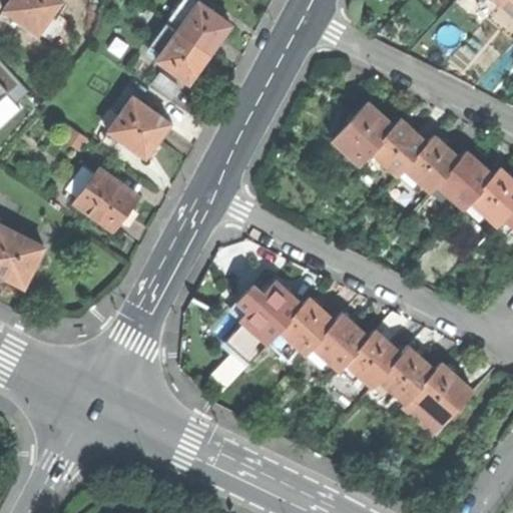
[(9,0),(1,11),(37,36),(62,2),(59,0),(9,0)]
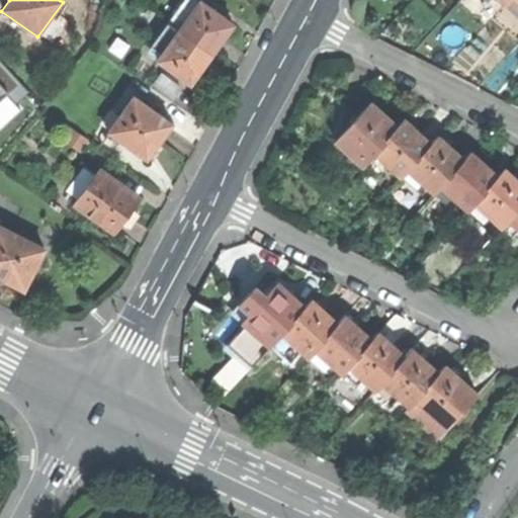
[(192,0),(184,0),(169,22),(211,54),(220,44),(233,24),(200,1),(198,4),(192,0)]
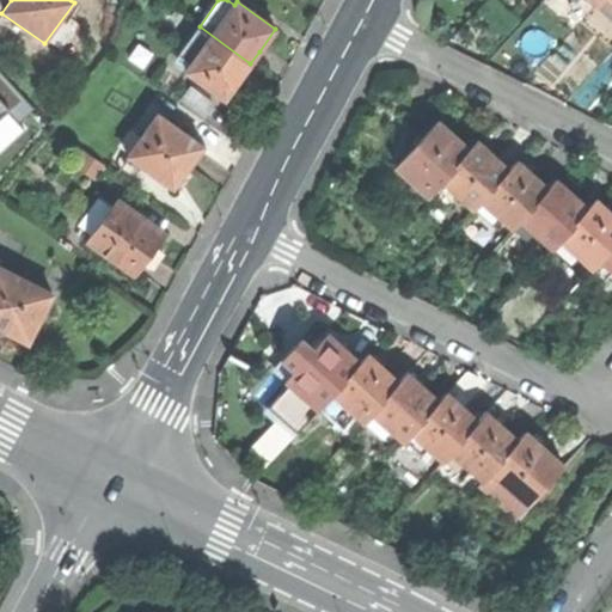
[(611,0),(600,0),(598,4),(611,16),(611,0)]
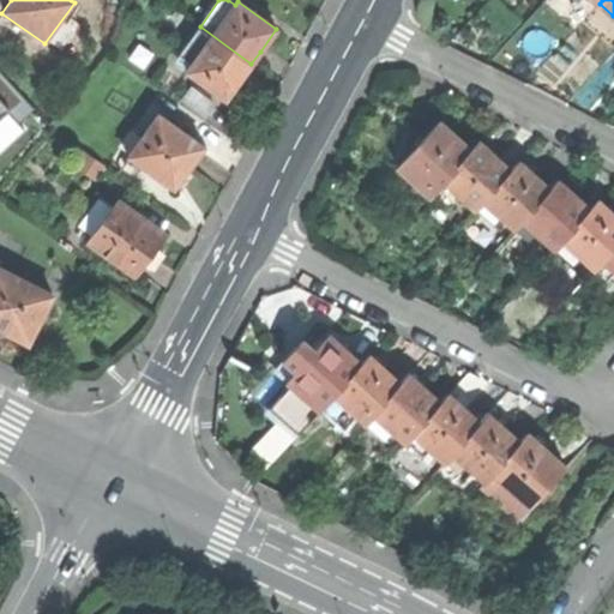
[(187,71),(226,98),(238,83),(251,64),(200,26),(184,50),(180,55),(192,65),(187,71)]
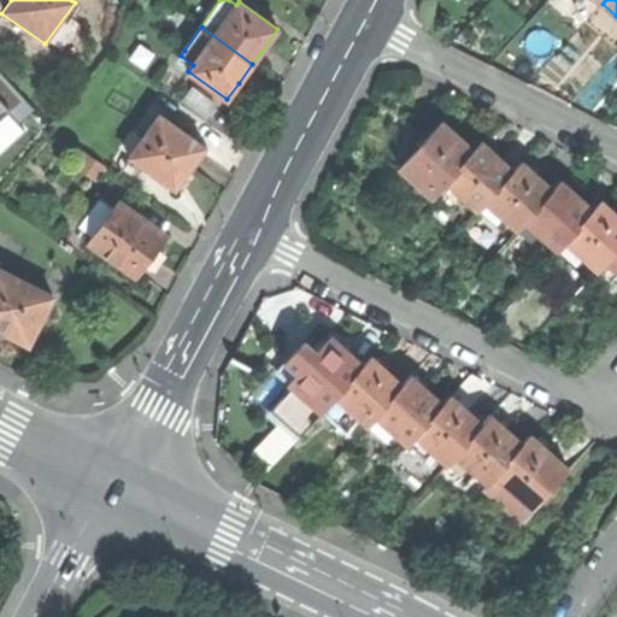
[(0,98),(10,111),(17,118),(31,106),(0,71),(0,98)]
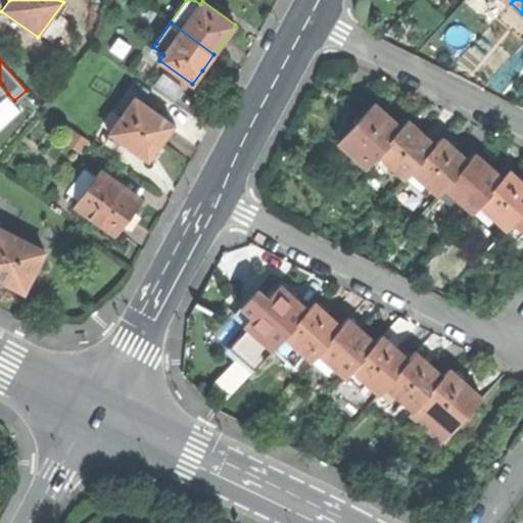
[(0,101),(8,94),(0,83),(0,101)]
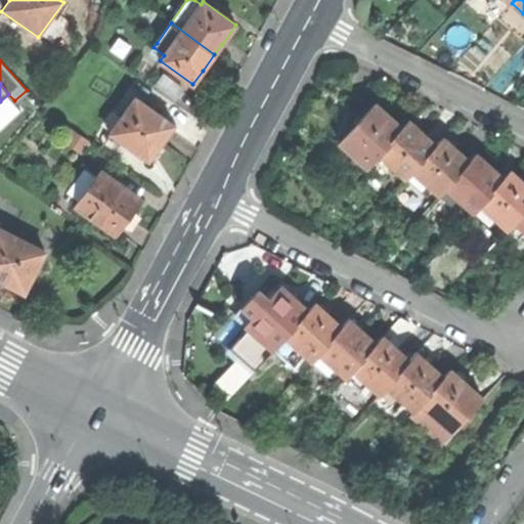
[(29,92),(27,90),(14,100),(17,103),(29,92)]
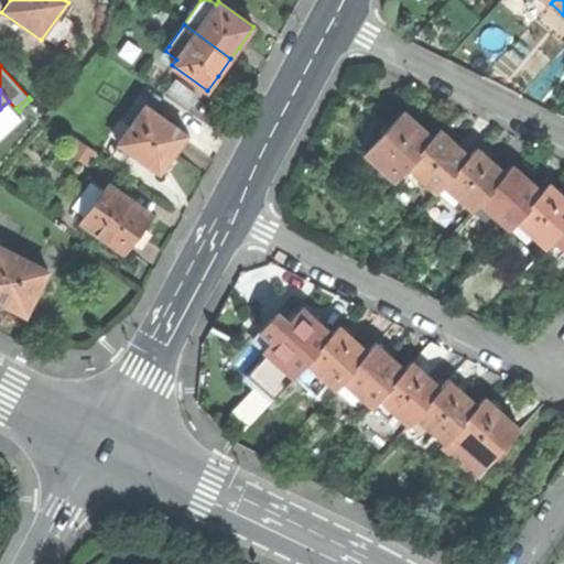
[(9,101),(0,109),(0,139),(24,118),(9,101)]
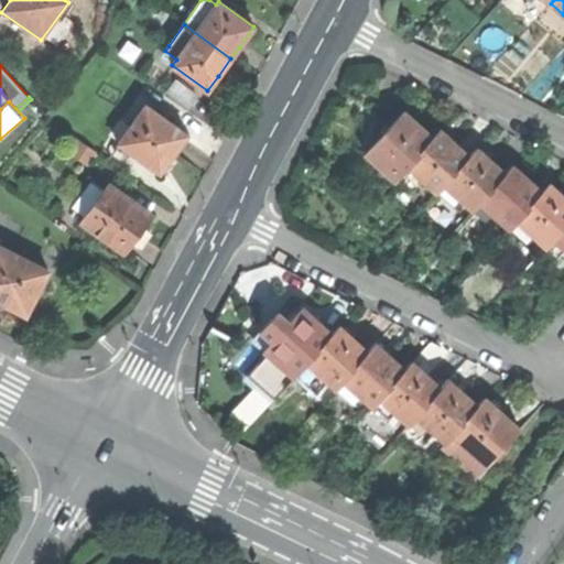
[(119,143),(156,171),(169,154),(174,158),(182,148),(188,137),(145,106),(119,143)]
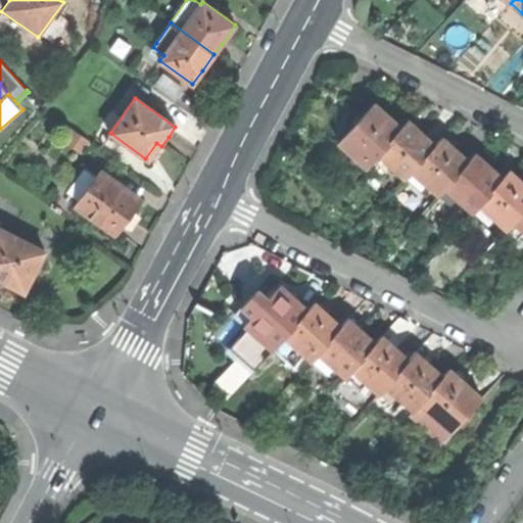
[(367,167),(369,163),(401,128),(375,104),(360,121),(339,142),(367,167)]
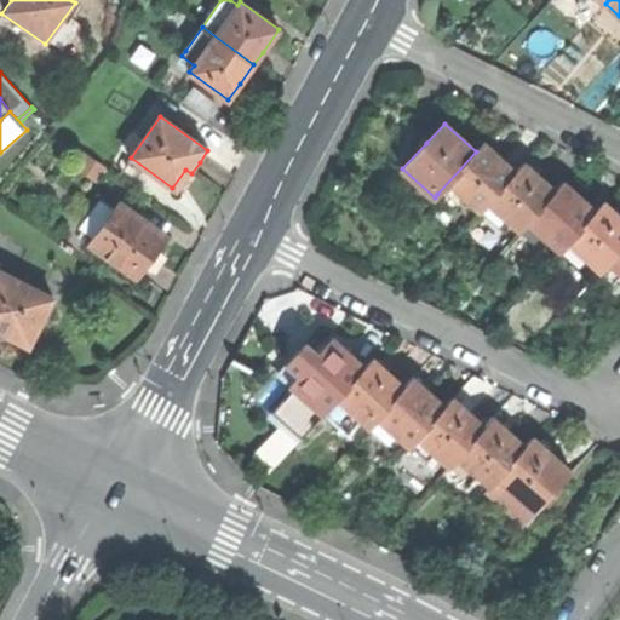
[(466,196),(481,210),(516,172),(497,154),(484,143),(476,151),(437,194),(454,208),(466,196)]
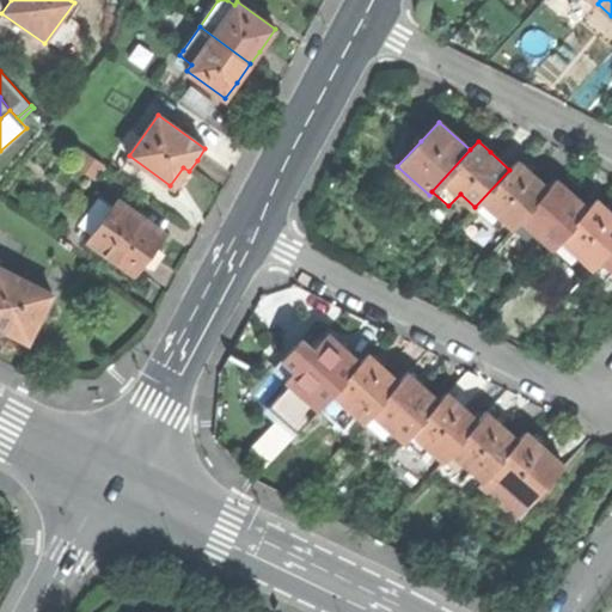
[(95,179),(104,165),(81,148),(71,163),(95,179)]
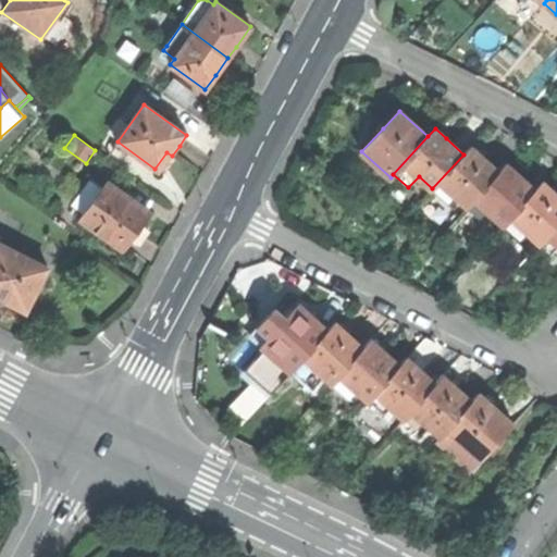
[(450,192),(468,207),(499,172),(482,157),(471,146),(463,155),(432,188),(444,199),(450,192)]
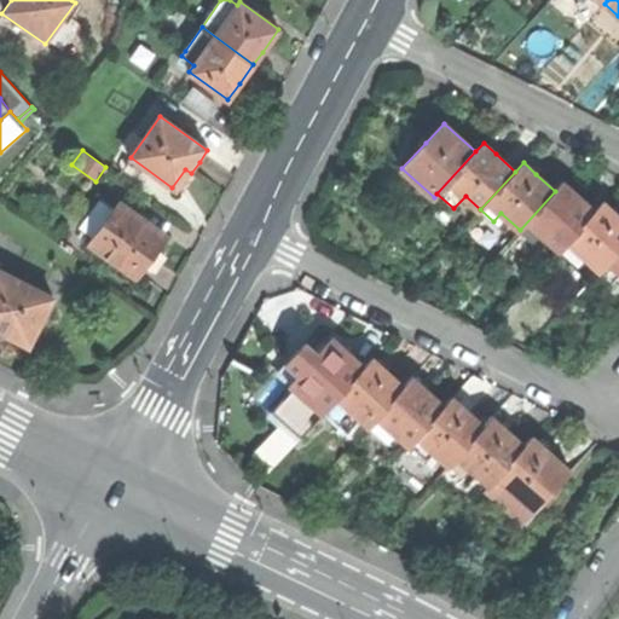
[(542,233),(560,250),(595,210),(577,195),(563,183),(555,191),(520,230),(533,242),(542,233)]
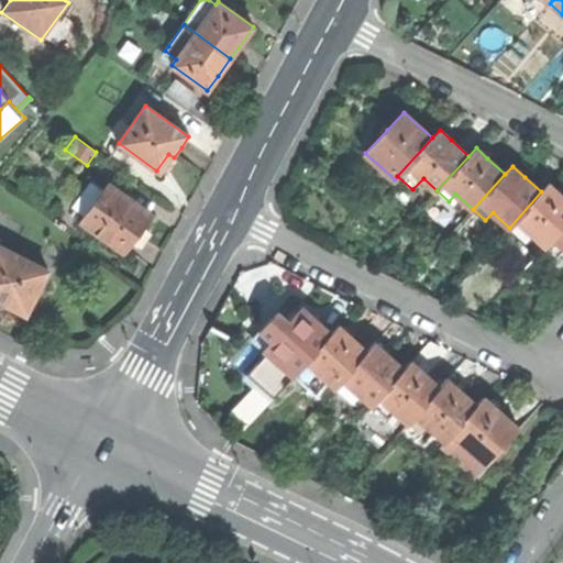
[(80,221),(125,254),(140,234),(153,217),(108,184),(103,190),(85,216),(80,221)]
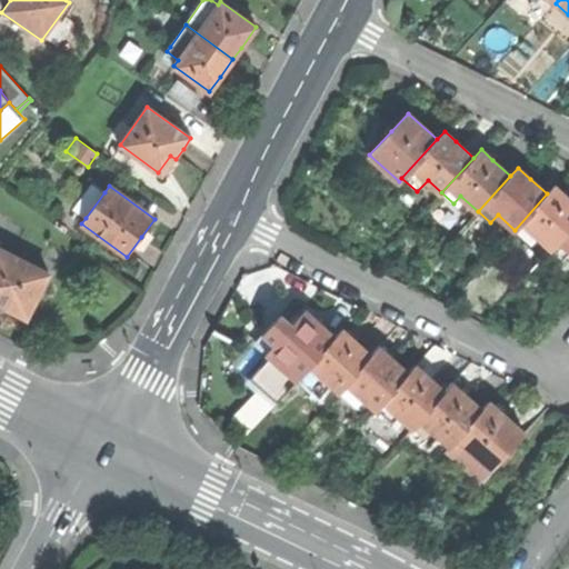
[(536,235),(551,248),(568,228),(568,198),(567,197),(555,186),(547,193),(515,230),(529,242),(536,235)]
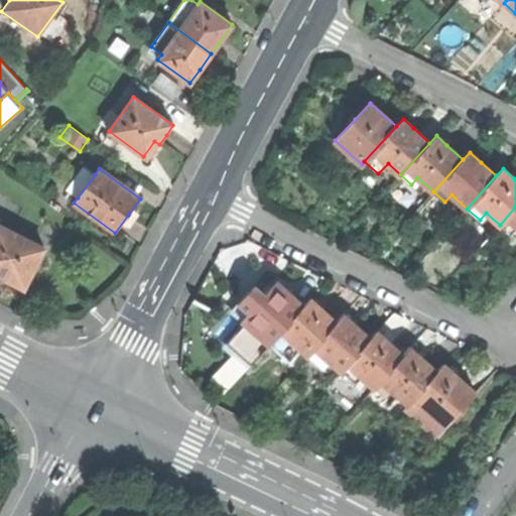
[(71,192),(78,198),(95,174),(87,169),(71,192)]
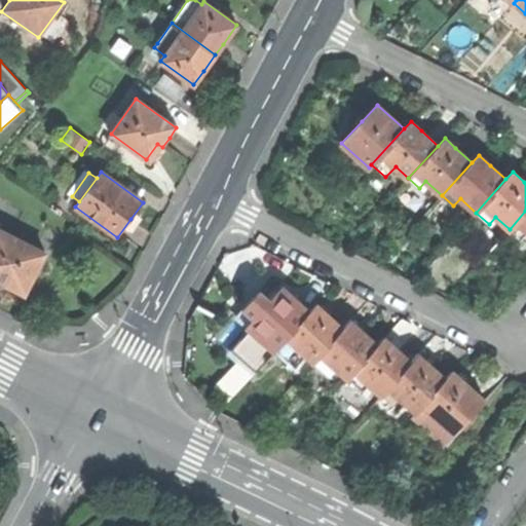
[(525,232),(525,211),(510,229),(520,239),(525,232)]
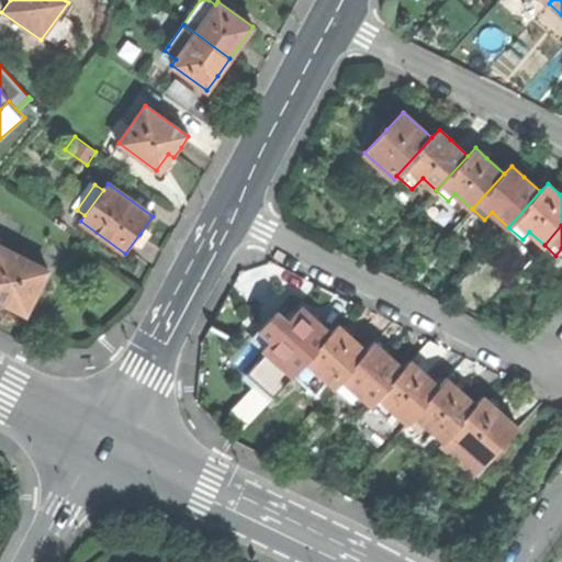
[(0,301),(25,314),(47,270),(0,246),(0,301)]
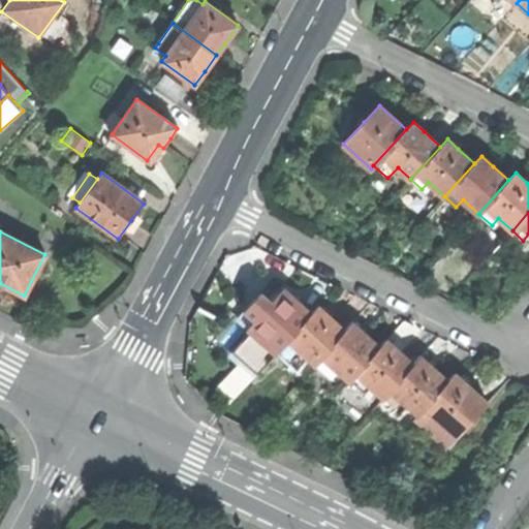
[(251,332),(275,353),(311,314),(284,289),(268,308),(248,329),(251,332)]
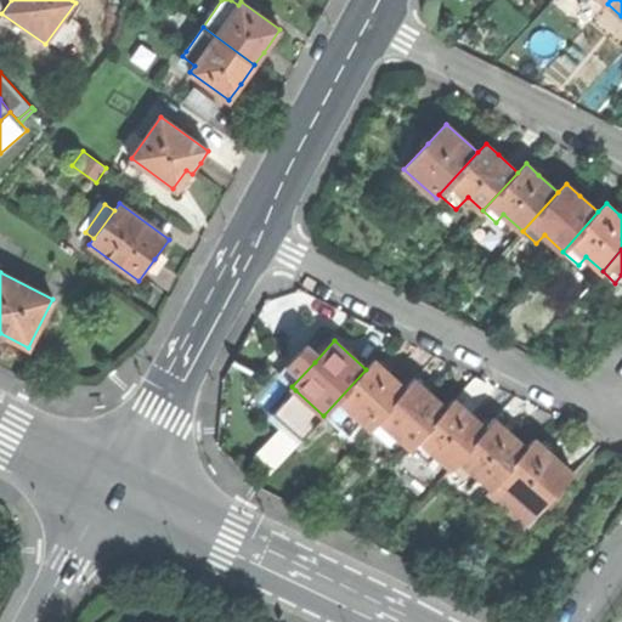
[(362,422),(369,428),(406,389),(388,373),(373,360),(366,369),(323,416),(348,437),(362,422)]
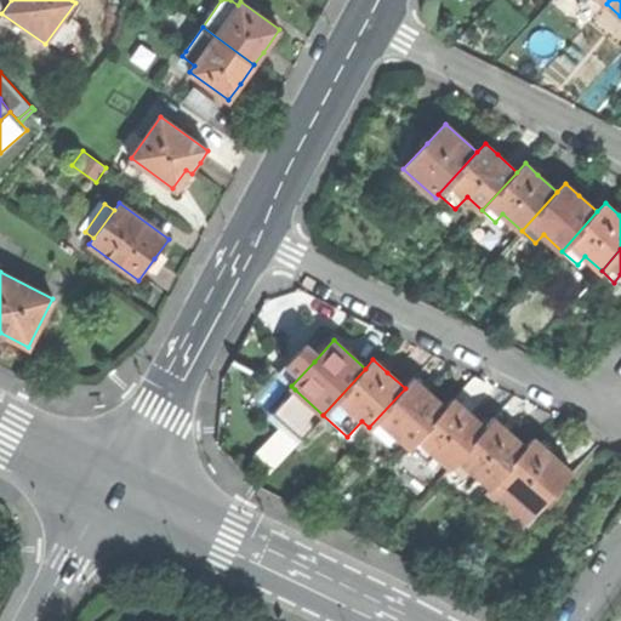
[(394,433),(410,446),(445,408),(427,391),(414,379),(405,388),(369,427),(386,443),(394,433)]
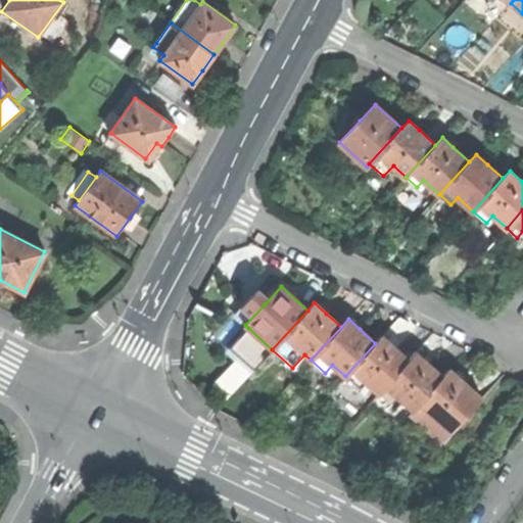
[(253,369),(272,349),(248,328),(230,348),(239,357),(253,369)]
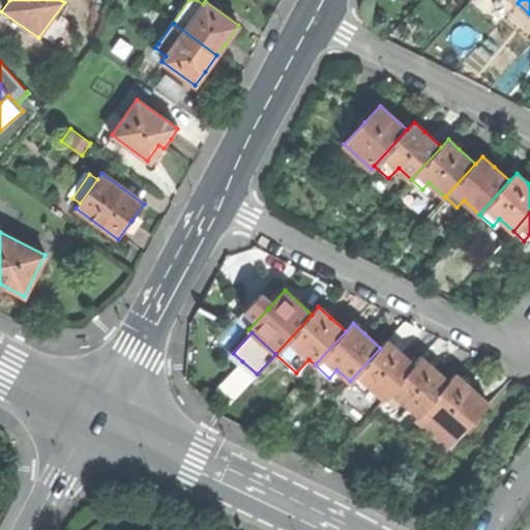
[(372,387),(384,399),(414,364),(401,352),(387,340),(380,348),(350,381),(364,395),(372,387)]
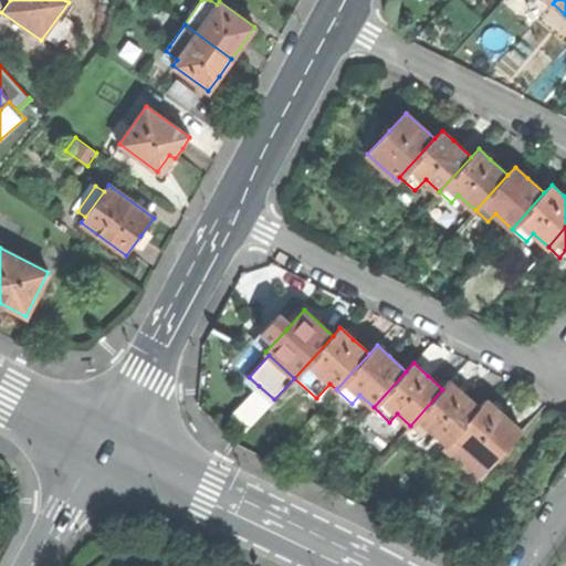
[(431,429),(447,443),(480,407),(462,392),(450,381),(442,389),(410,426),(423,438),(431,429)]
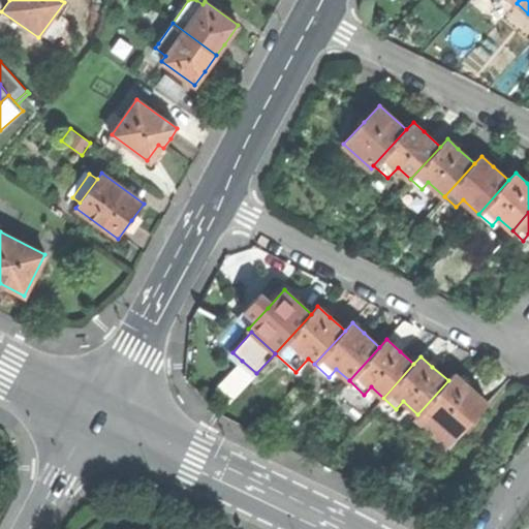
[(229,403),(256,373),(242,361),(238,365),(215,391),(229,403)]
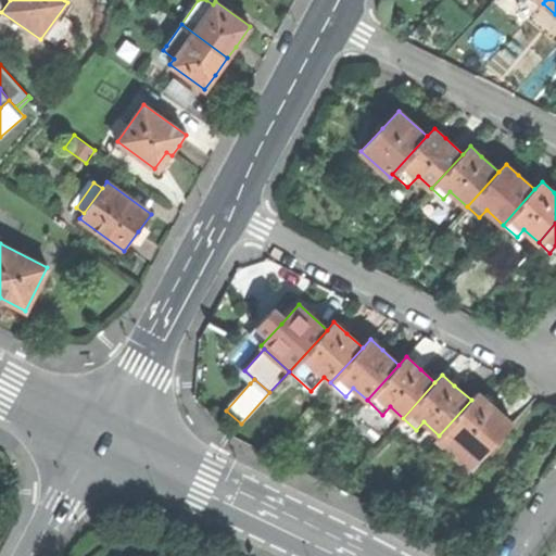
[(437,439),(471,469),(513,424),(492,405),(478,392),(471,400),(439,436),(440,437),(437,439)]
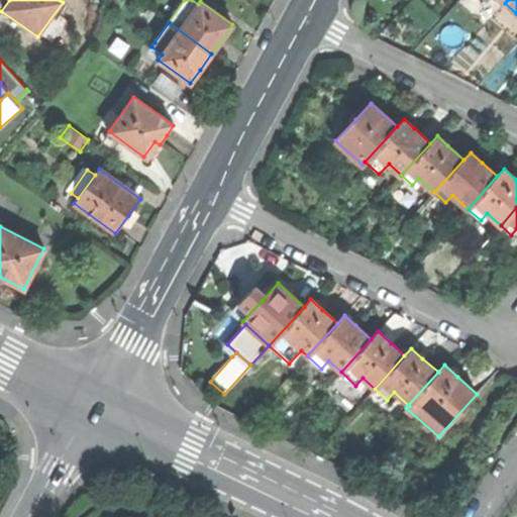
All buildings are outlined.
